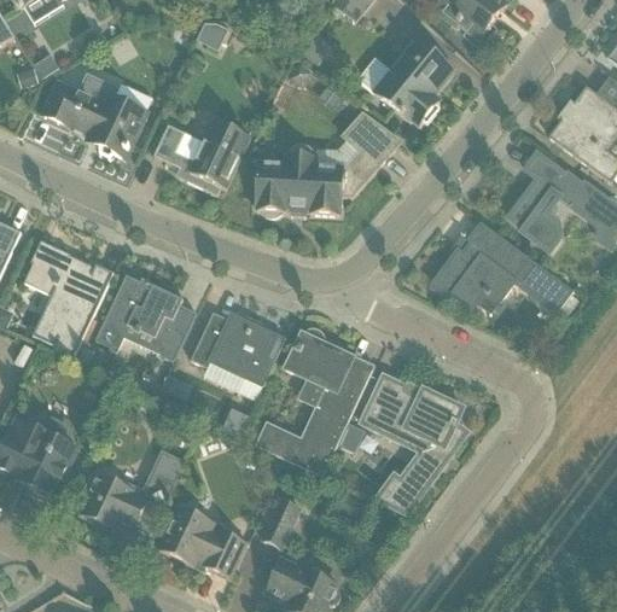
[(332,0),(330,4),(343,13),(354,0),(364,7),(370,0),(332,0)]
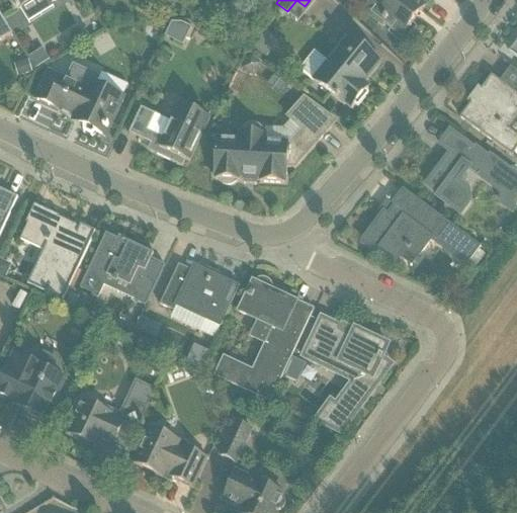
[(419,6),(420,8),(424,3),(420,0),(369,0),(363,8),(381,21),(382,19),(392,26),(390,28),(401,37),(412,23),(410,21),(416,13),(414,12),(419,6)]
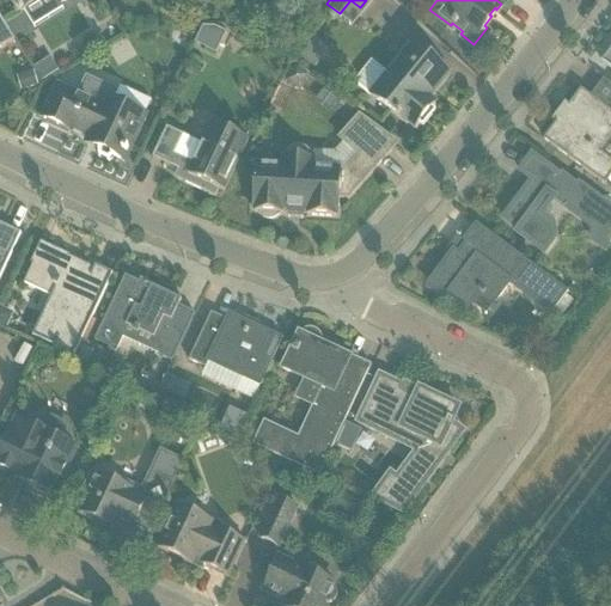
[(0,43),(13,36),(0,13),(0,43)]
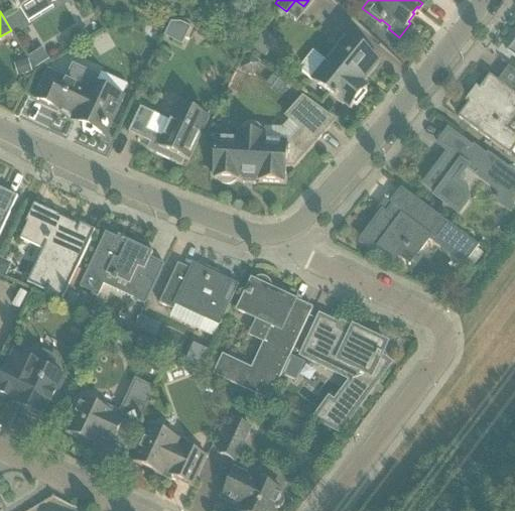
[(170,19),(166,27),(175,31),(172,36),(181,40),(189,23),(179,19),(170,19)]
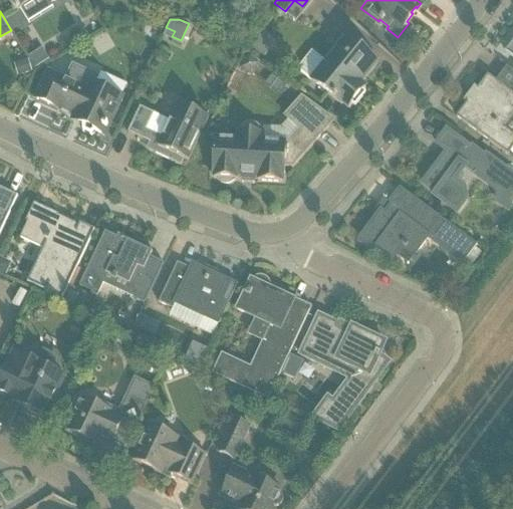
[(175,31),(166,27),(164,32),(172,36),(175,31)]
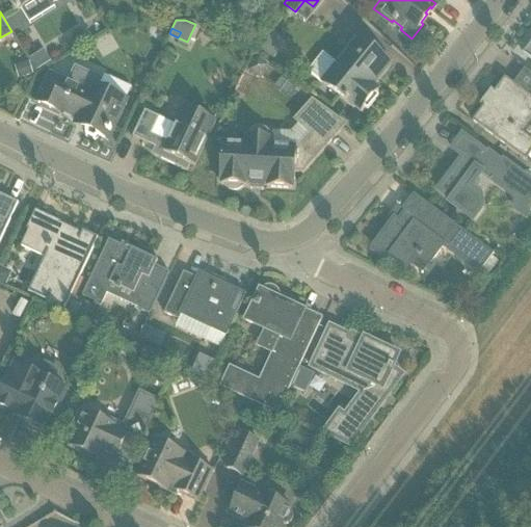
[(271,29),(260,46),(268,52),(280,35),(271,29)]
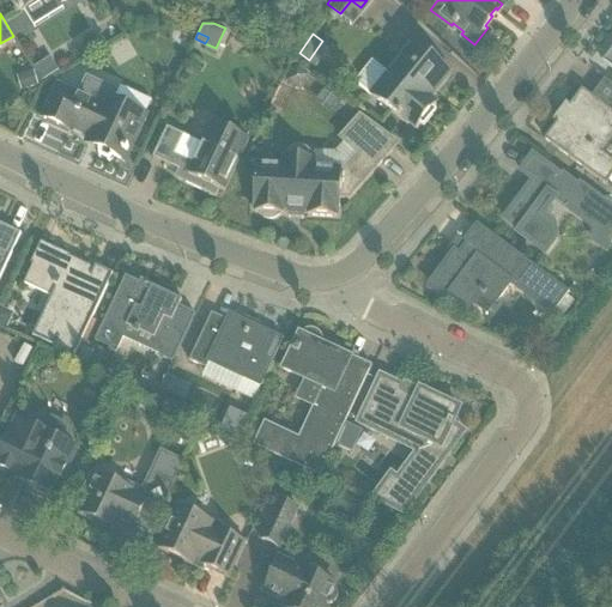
[(431,83),(435,85),(448,68),(413,40),(370,91),(405,120),(407,117),(414,123),(419,119),(422,122),(434,108),(431,104),(435,99),(424,91),(431,83)]
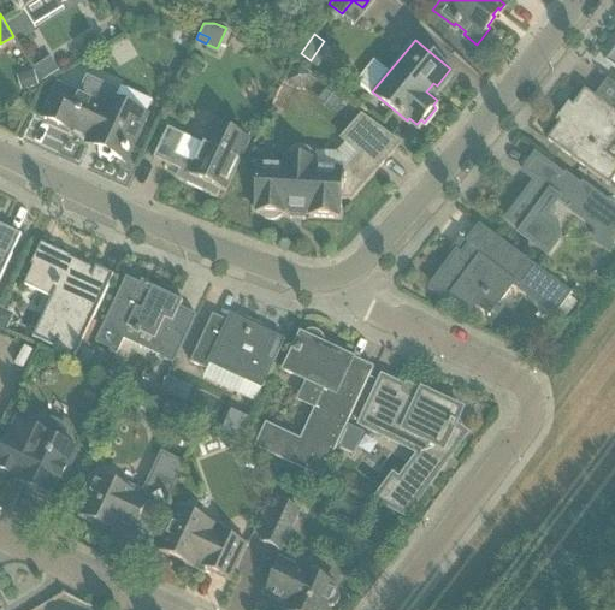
[(614,42),(604,58),(614,65),(614,42)]
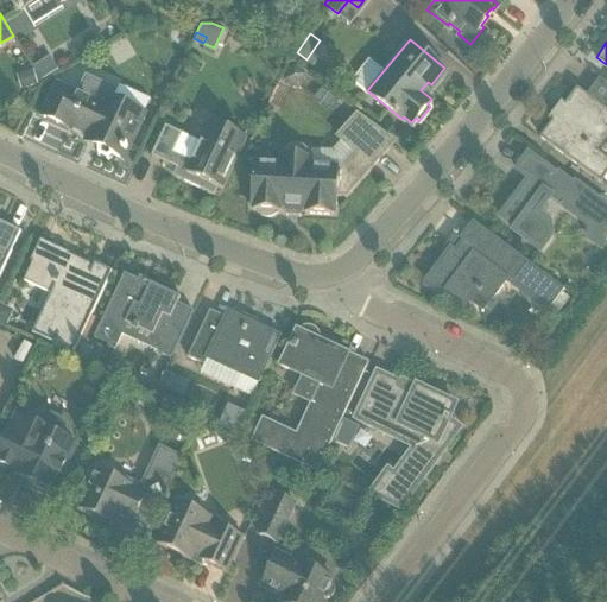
[(49,54),(33,63),(42,75),(56,67),(49,54)]
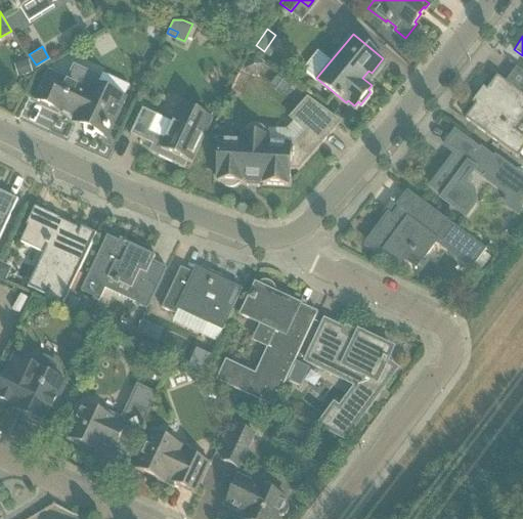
[(251,53),(244,66),(251,70),(259,68),(264,60),(251,53)]
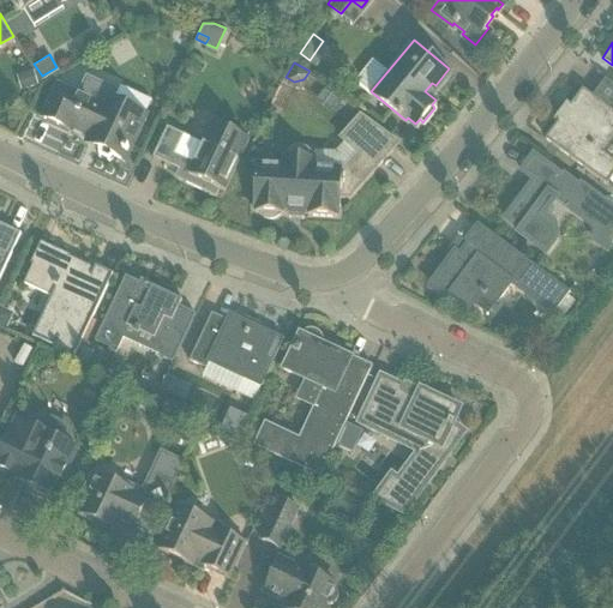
[(32,67),(20,71),(25,85),(37,82),(32,67)]
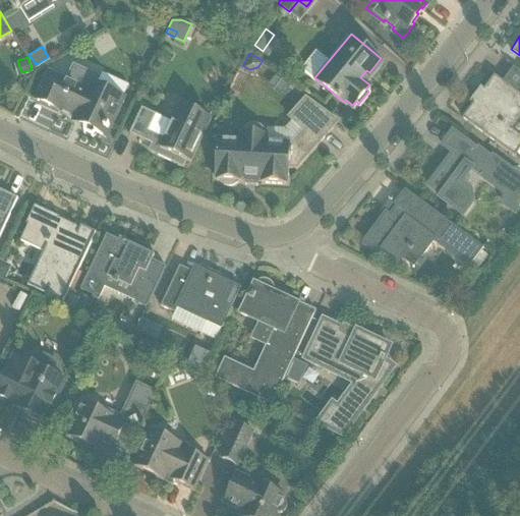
[(73,118),(81,122),(82,122),(82,129),(91,132),(96,128),(104,132),(122,95),(94,81),(98,74),(73,63),(66,78),(48,70),(36,96),(59,107),(60,104),(76,112),(73,118)]
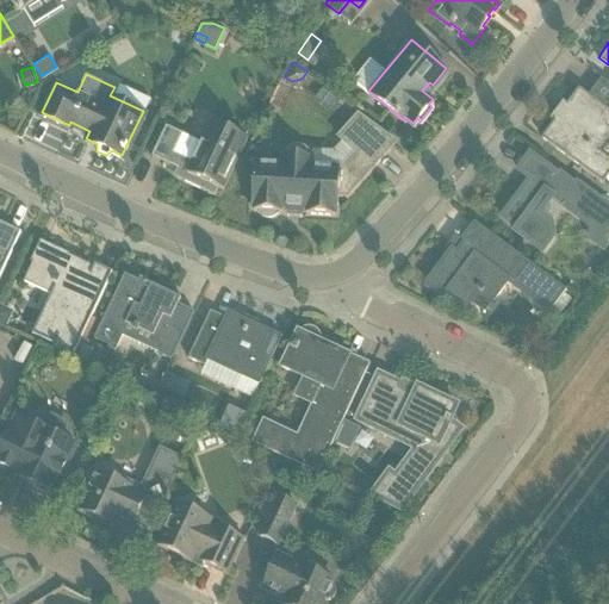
[(608,107),(608,105),(608,81),(600,75),(588,92),(608,107)]
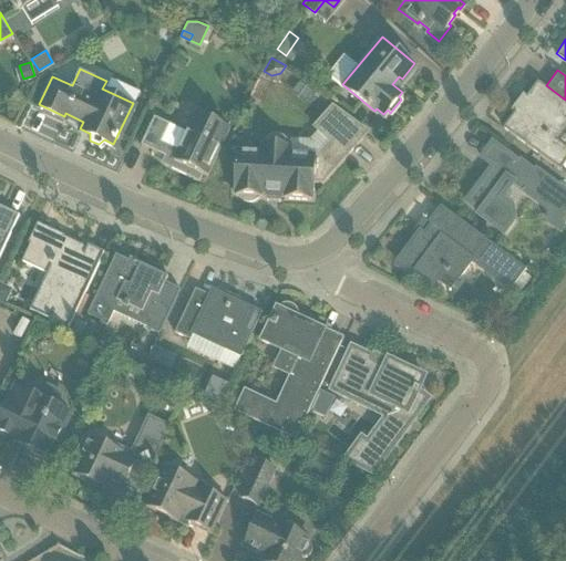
[(102,89),(133,103),(139,91),(109,76),(106,81),(102,89)]
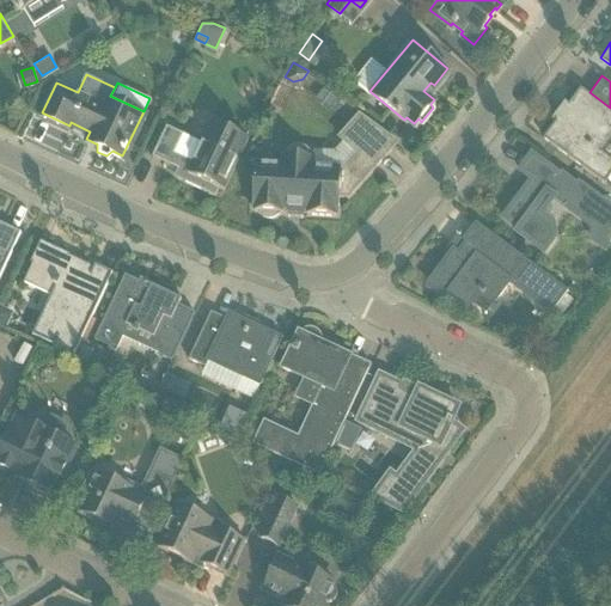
[(610,105),(610,108),(590,92),(580,85),(567,103),(563,101),(553,116),(555,117),(543,135),(604,181),(610,170),(610,157),(599,148),(610,133),(610,127),(610,126),(610,105)]
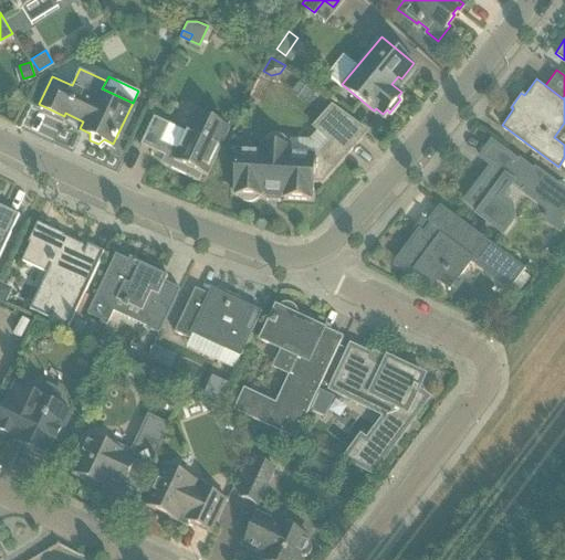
[(234,148),(232,190),(234,190),(233,192),(238,192),(238,193),(239,194),(240,194),(240,196),(241,197),(242,197),(243,198),(244,198),(246,198),(247,198),(248,198),(249,198),(250,198),(251,198),(252,198),(253,197),(254,197),(255,196),(257,194),(257,193),(261,193),(261,191),(283,192),(283,196),(310,197),(310,193),(312,194),(313,179),(321,179),(345,152),(366,129),(333,105),(331,103),(311,125),(327,139),(315,154),(288,152),(289,143),(286,143),(286,141),(286,140),(285,139),(284,138),(284,137),(283,136),(282,136),(282,135),(281,134),(280,134),(279,134),(278,133),(276,133),(275,133),(274,133),(273,133),(272,133),(271,134),(270,134),(269,134),(268,135),(267,135),(267,136),(265,137),(264,138),(263,139),(263,140),(263,141),(261,141),(261,149),(234,148)]
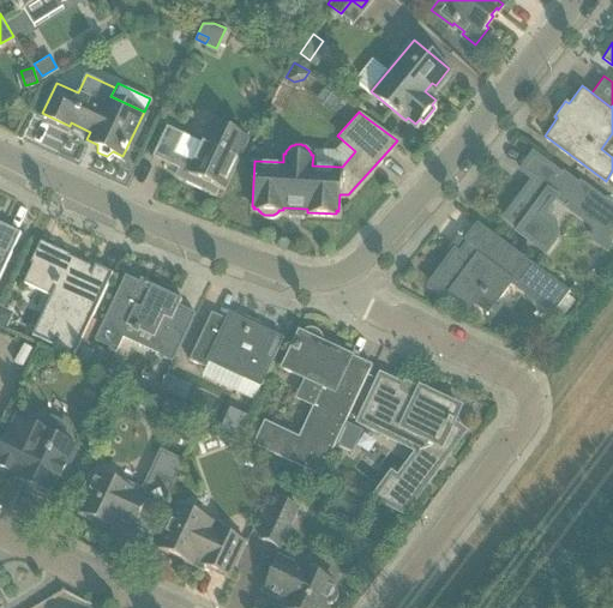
[(166,124),(151,155),(178,167),(187,172),(184,179),(215,193),(218,186),(223,188),(248,136),(212,119),(202,142),(182,133),(182,131),(166,124)]
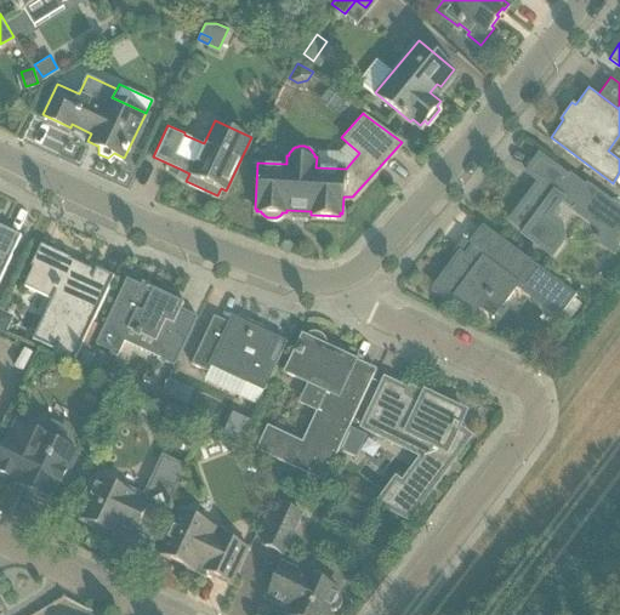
[(619,127),(619,129),(619,135),(608,151),(619,159),(619,127)]
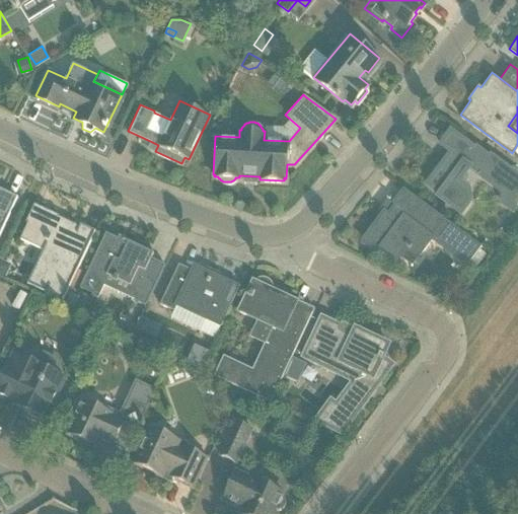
[(447,157),(445,155),(426,181),(439,192),(437,194),(460,212),(469,199),(468,187),(458,179),(468,165),(501,190),(503,202),(512,209),(517,201),(517,170),(490,150),(488,152),(475,142),(473,145),(450,128),(440,142),(450,149),(452,151),(447,157)]
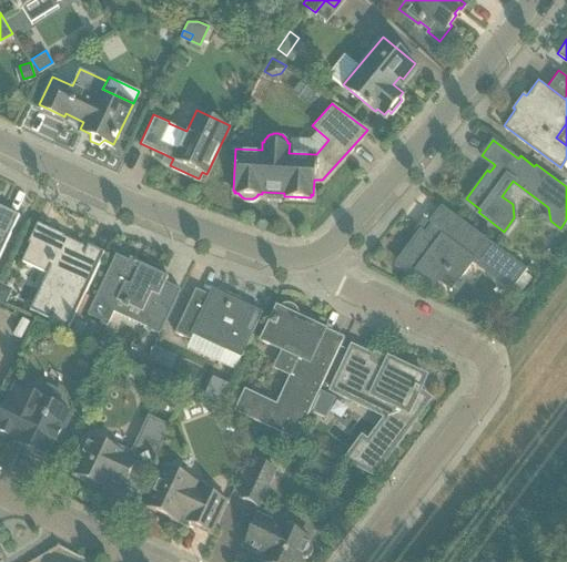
[(0,251),(19,213),(0,204),(0,251)]
